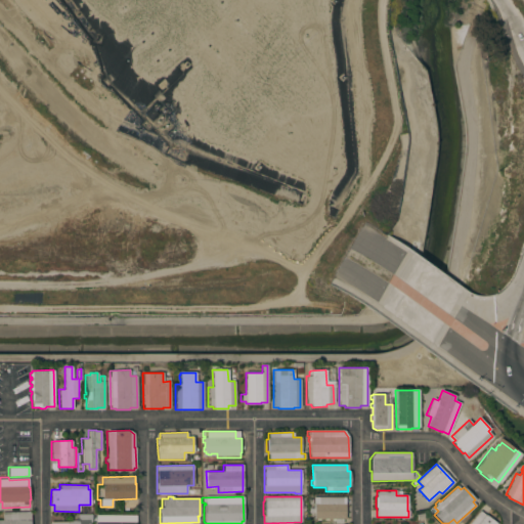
[(345,497),(345,519),(342,519),(342,523),(335,523),(335,521),(331,521),(331,519),(328,519),(328,520),(323,520),(323,519),(319,519),(319,520),(315,520),(315,519),(314,519),(314,513),(309,513),(309,508),(314,508),(314,505),(313,505),(313,497),(345,497)]
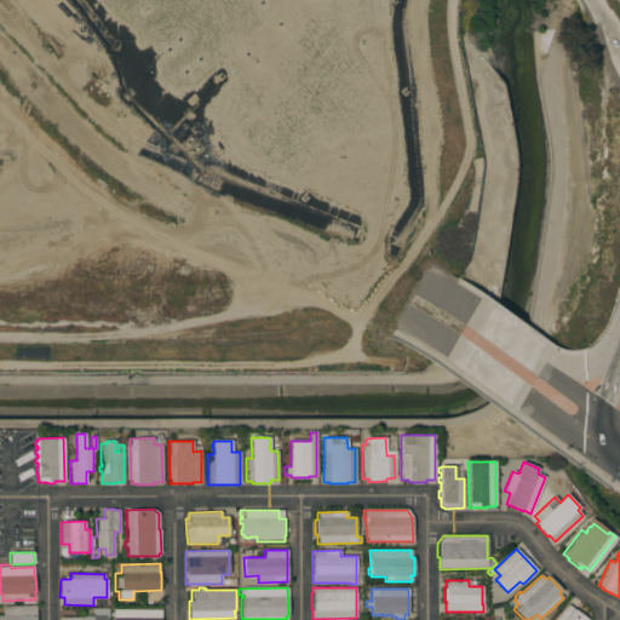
[(554,619),(567,604),(573,609),(574,609),(589,619),(554,619)]
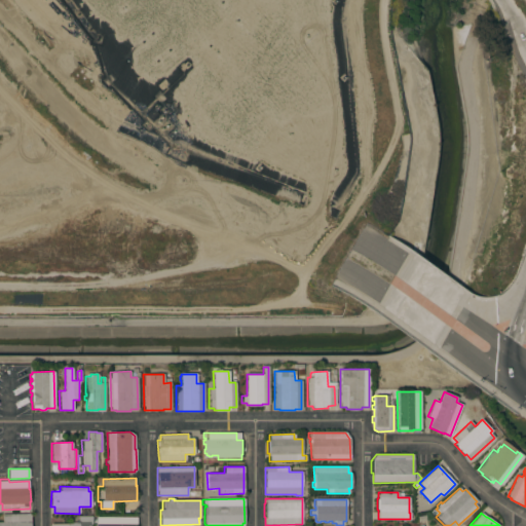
[(30,515),(30,525),(0,525),(0,522),(1,522),(1,515),(30,515)]
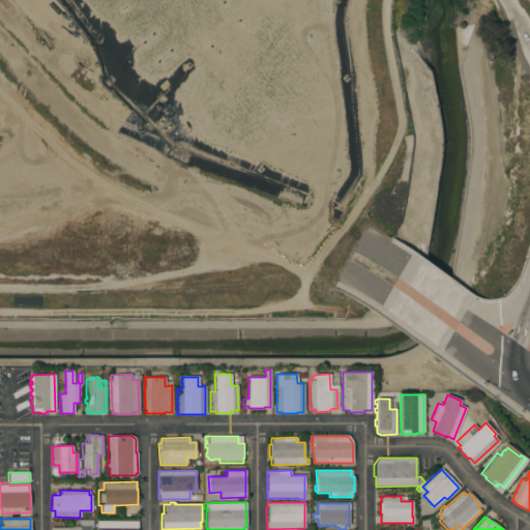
[(430,525),(423,527),(421,520),(429,519),(430,525)]
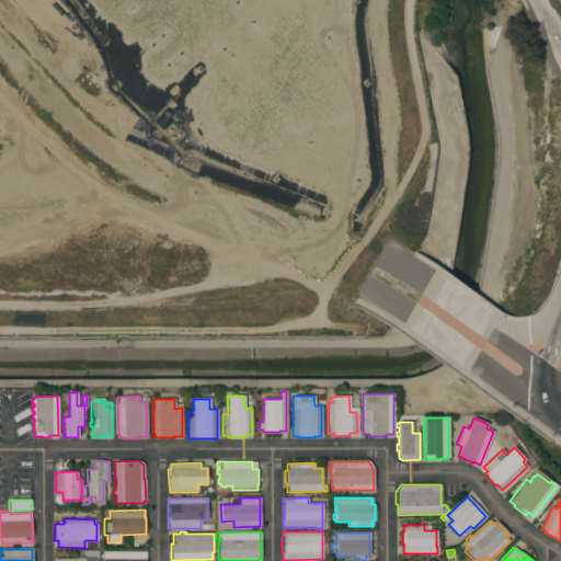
[(54,559),(53,560),(95,560),(95,550),(82,551),(82,558),(54,559)]
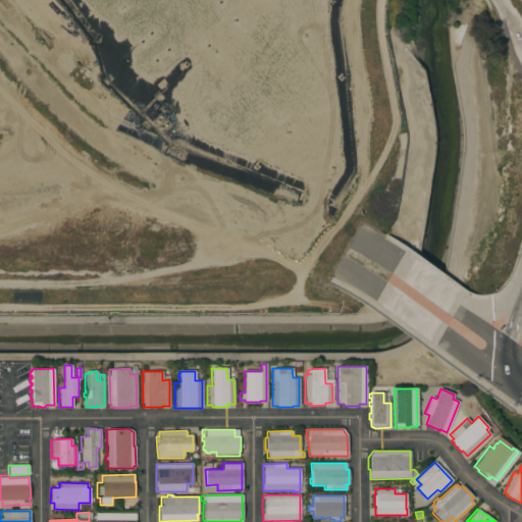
[(135,521),(136,513),(97,514),(97,521),(135,521)]
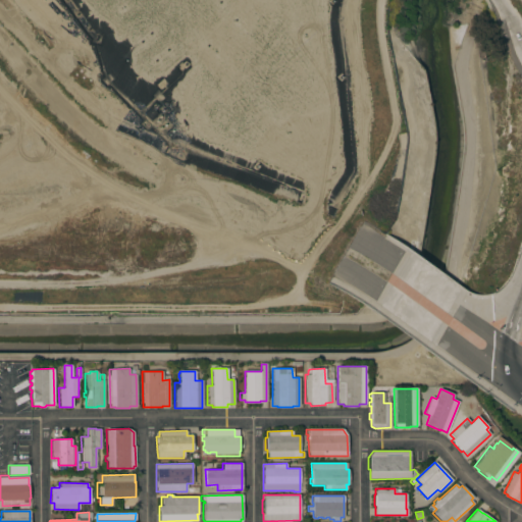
All buildings are outlined.
